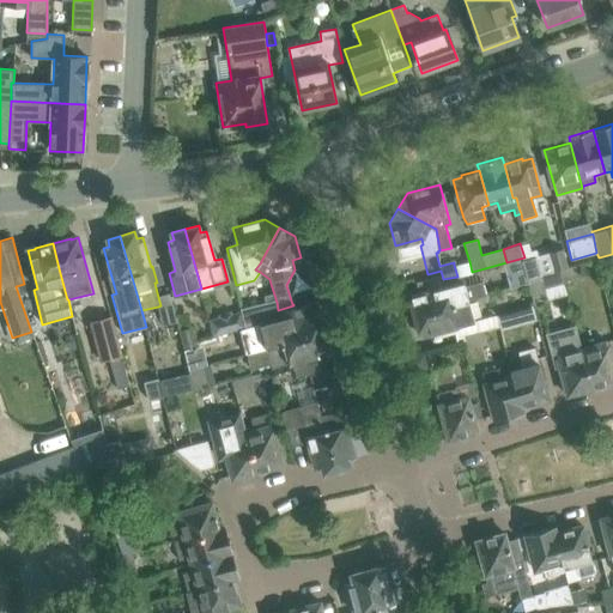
[(551,252),(536,255),(542,274),(557,271),(551,252)]
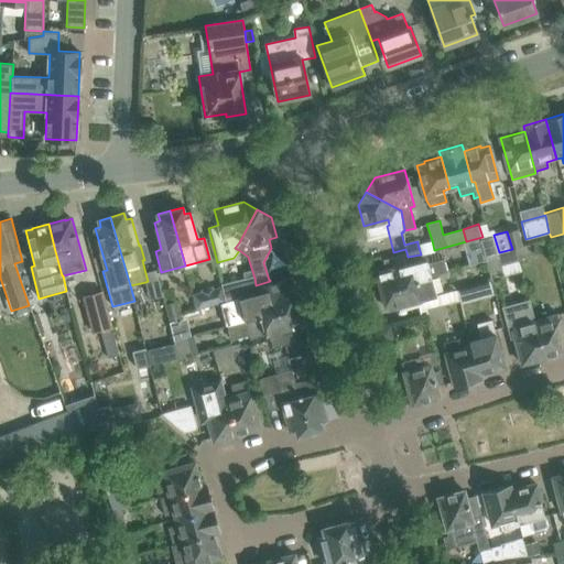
[(499,252),(494,235),(483,237),(478,238),(485,262),(488,261),(487,257),(499,252)]
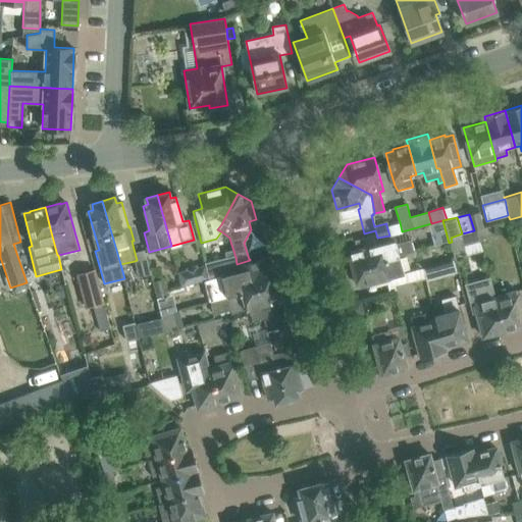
[(400,222),(386,225),(389,236),(393,235),(402,231),(400,222)]
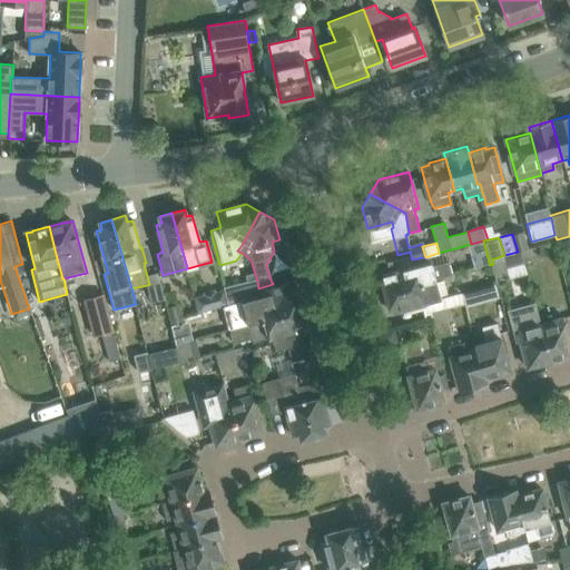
[(528,249),(521,251),(524,264),(542,259),(539,246),(528,249)]
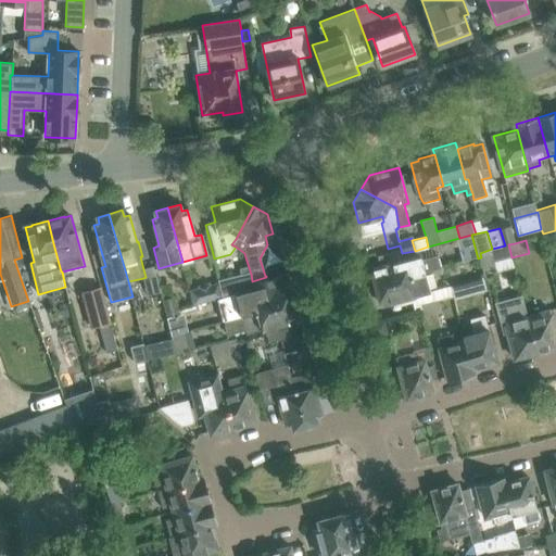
[(508,258),(512,257),(508,244),(505,245),(492,249),(495,262),(508,258)]
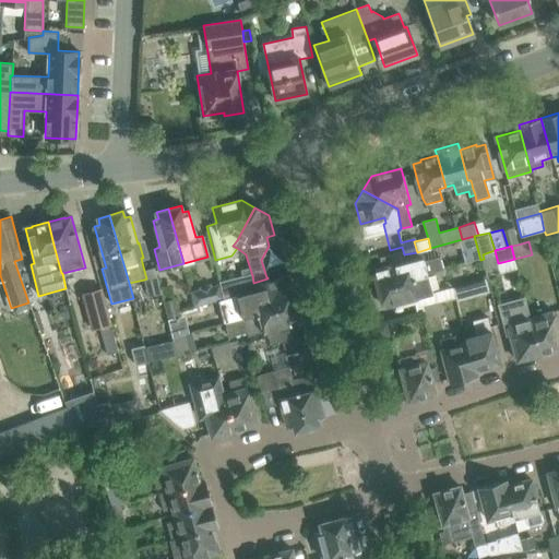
[(444,268),(440,256),(424,260),(420,251),(417,252),(404,254),(406,261),(375,271),(376,276),(379,288),(427,275),(427,273),(444,268)]
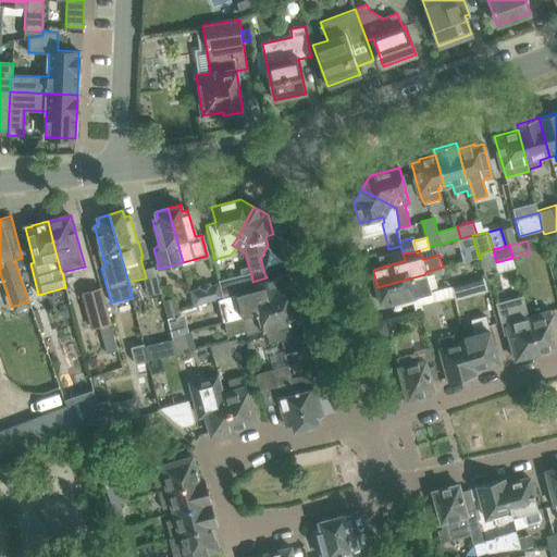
[(250,272),(219,280),(223,297),(236,293),(244,291),(255,287),(252,282),(251,274),(250,272)]
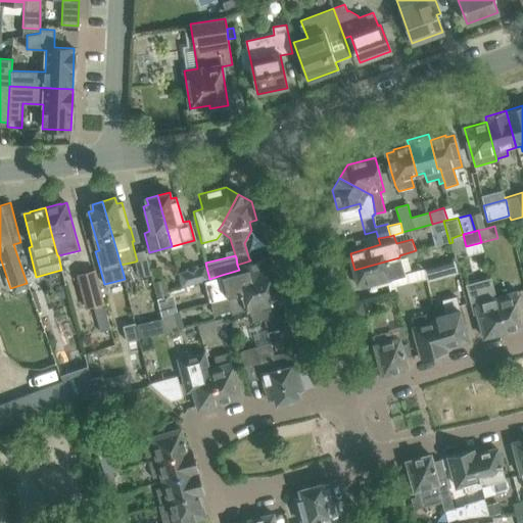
[(399,257),(354,270),(358,281),(360,286),(387,278),(390,290),(395,289),(395,287),(412,282),(425,279),(423,268),(405,273),(399,257)]
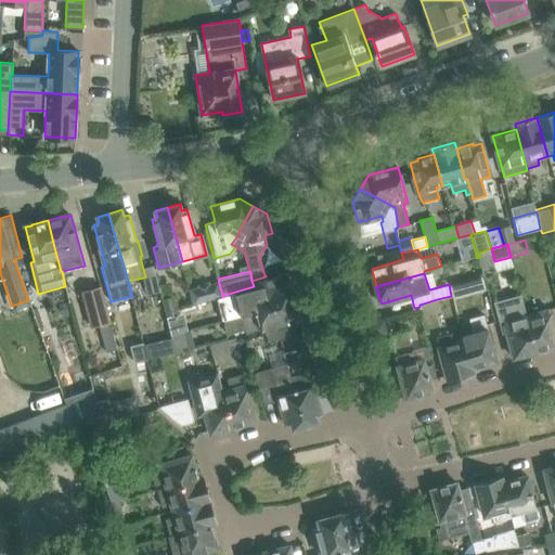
[(482,276),(467,281),(475,305),(489,299),(482,276)]
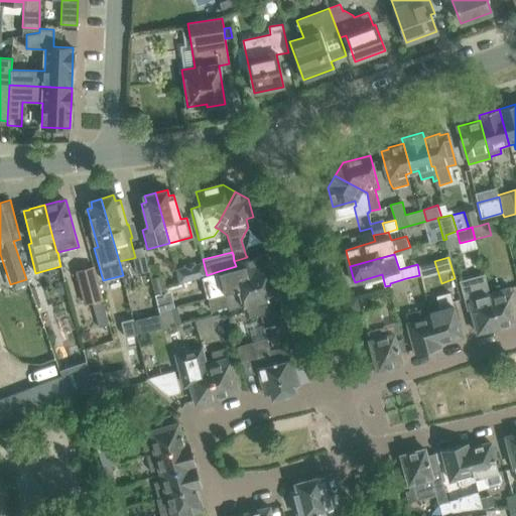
[(184,266),(175,269),(179,283),(201,276),(207,275),(203,259),(202,259),(202,261),(195,263),(194,262),(183,265),(184,266)]
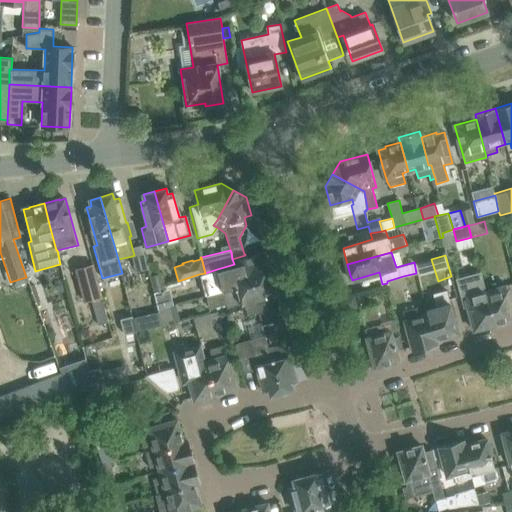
[(93,264),(76,269),(84,301),(91,299),(98,324),(98,325),(108,322),(102,295),(93,264)]
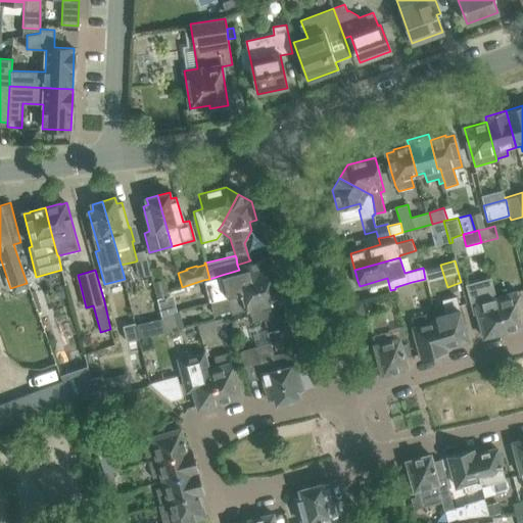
[(209,279),(203,280),(209,302),(210,302),(274,285),(271,274),(265,275),(264,270),(240,276),(239,270),(229,273),(222,275),(209,279)]
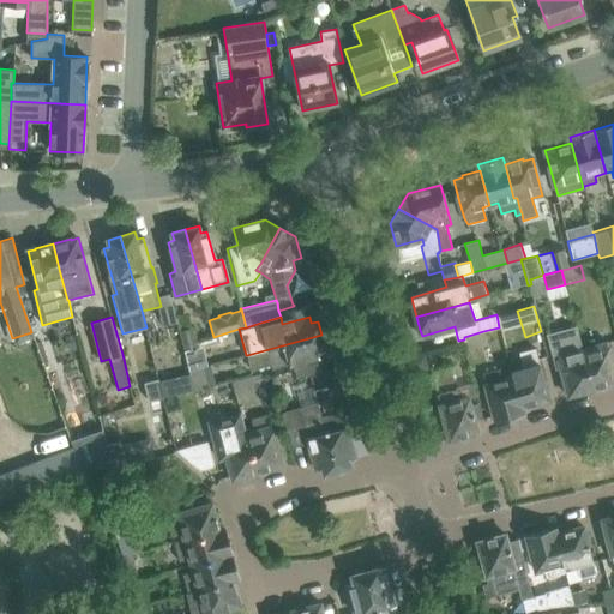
[(594,389),(584,354),(576,325),(546,333),(555,368),(560,367),(561,369),(567,391),(566,392),(566,395),(575,392),(575,393),(594,389)]
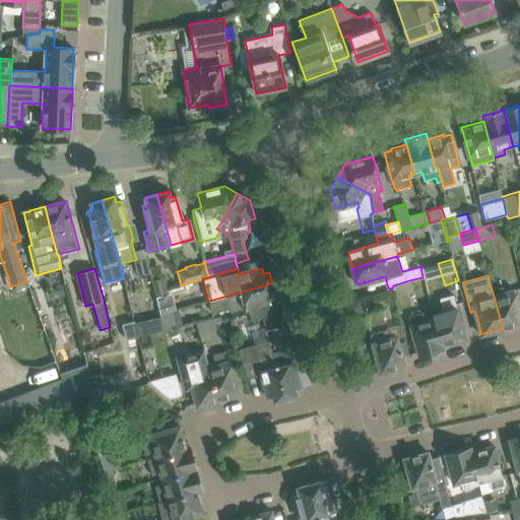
[(161,277),(151,279),(155,296),(168,293),(163,277),(161,277)]
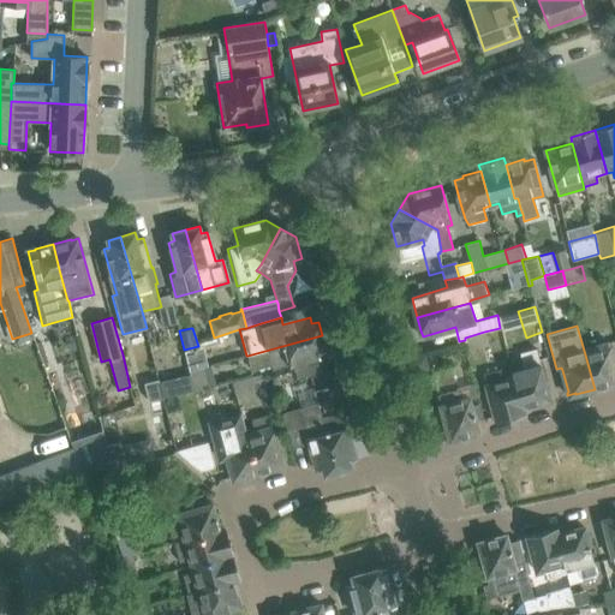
[(484,332),(465,338),(465,340),(466,340),(469,350),(476,372),(489,368),(483,346),(488,346),(484,332)]
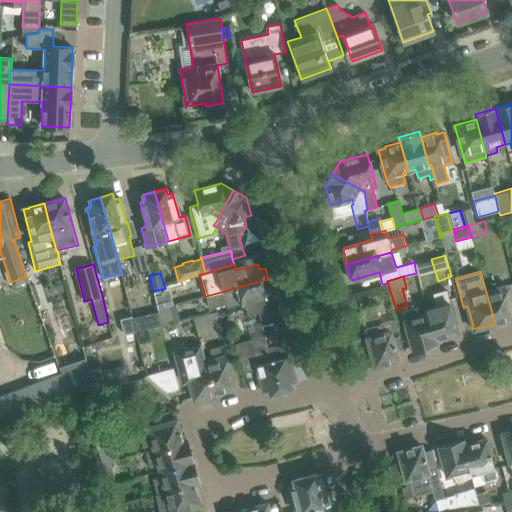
[(60,279),(54,281),(58,293),(63,291),(60,279)]
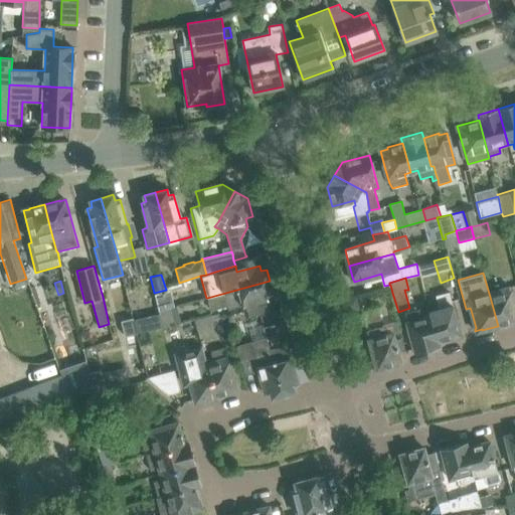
[(270,281),(207,298),(210,310),(227,305),(228,311),(269,300),(267,294),(273,292),(270,281)]
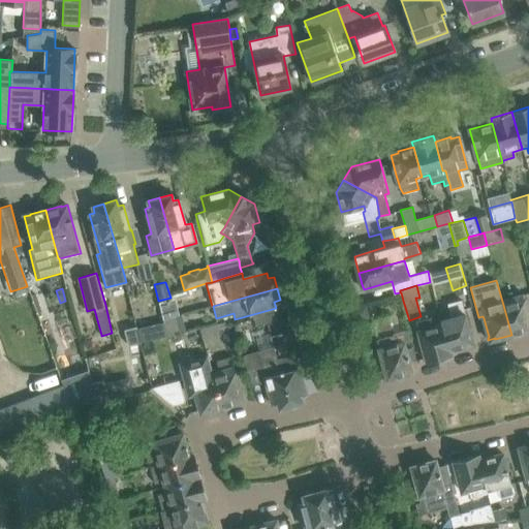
[(510,303),(503,305),(511,335),(527,331),(526,330),(528,328),(528,316),(524,294),(509,298),(510,303)]
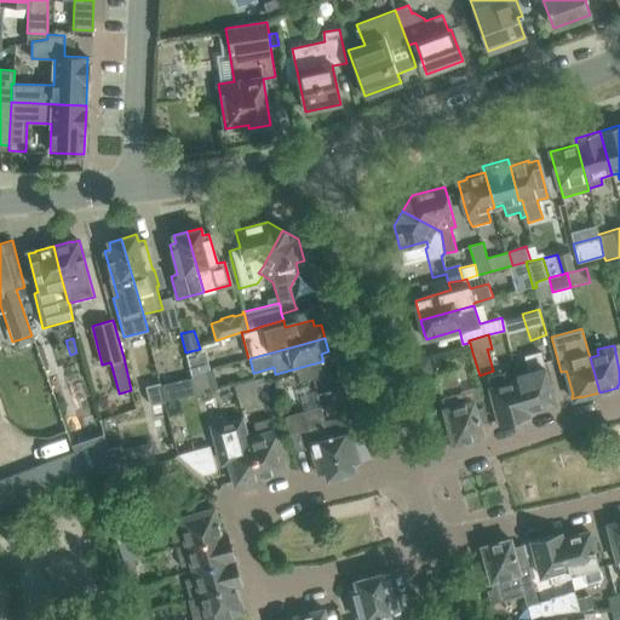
[(200,349),(185,352),(190,373),(205,369),(210,368),(205,350),(200,351),(200,349)]
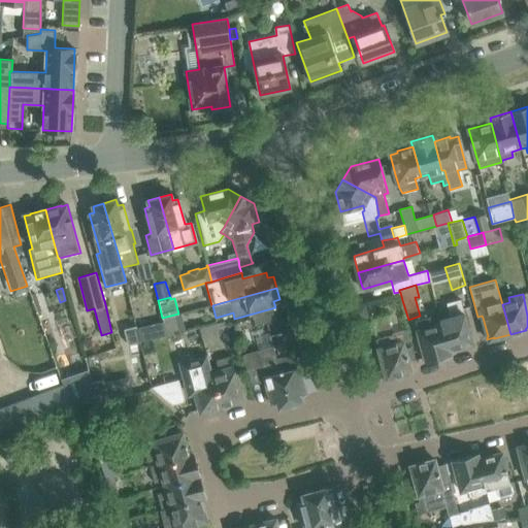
[(440,320),(441,325),(449,350),(472,342),(460,299),(447,302),(451,317),(440,320)]
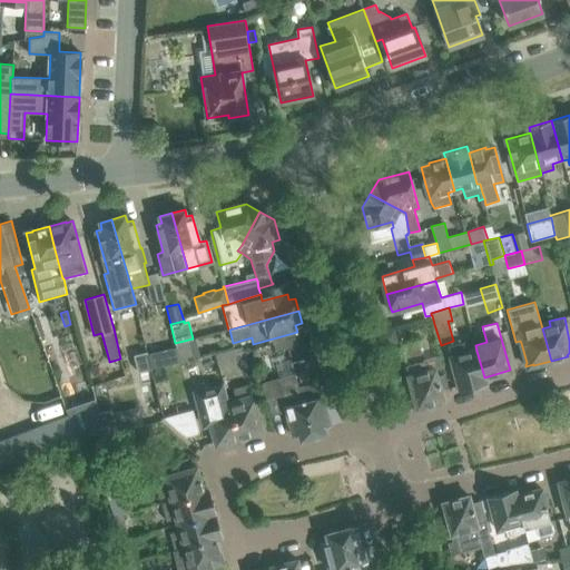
[(188,340),(175,343),(176,349),(179,362),(197,357),(200,356),(195,338),(193,338),(188,340)]
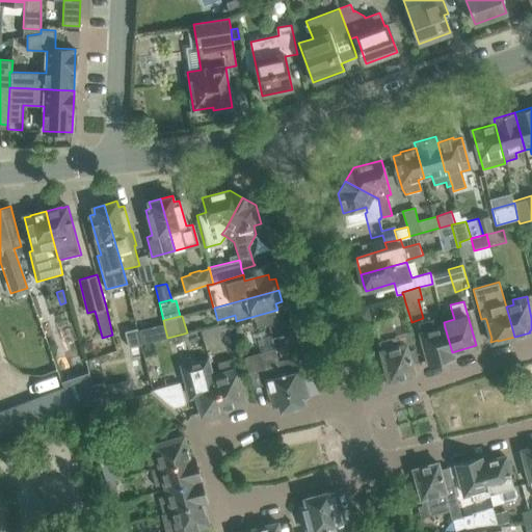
[(390,318),(374,323),(377,335),(394,330),(390,318)]
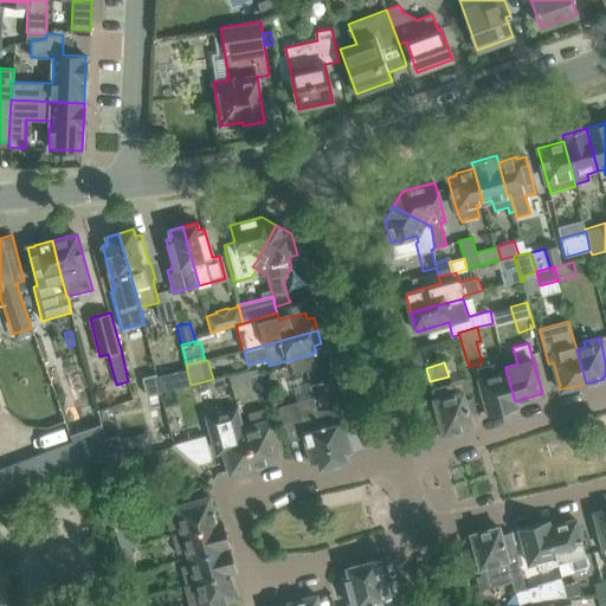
[(495,363),(476,368),(489,414),(516,406),(515,401),(507,373),(497,375),(495,363)]
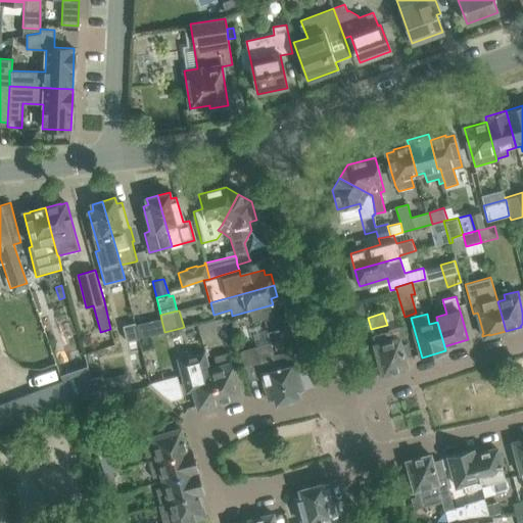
[(275,316),(264,319),(267,332),(278,329),(275,316)]
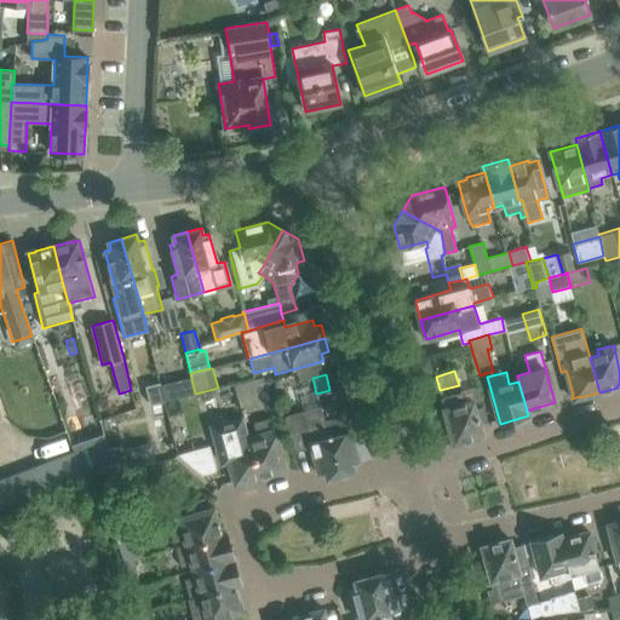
[(253,378),(233,383),(237,397),(257,392),(253,378)]
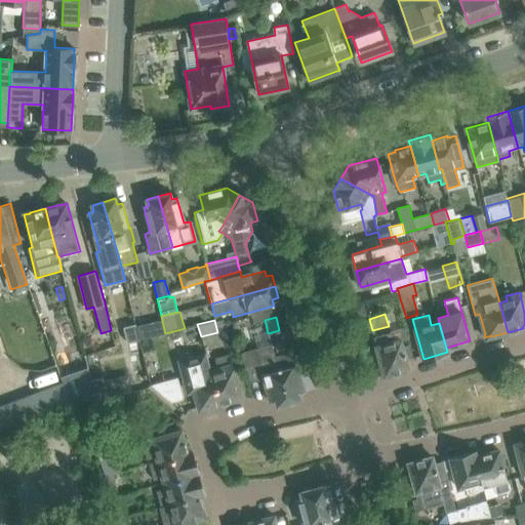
[(155,322),(135,327),(138,338),(138,339),(165,333),(162,321),(155,322)]
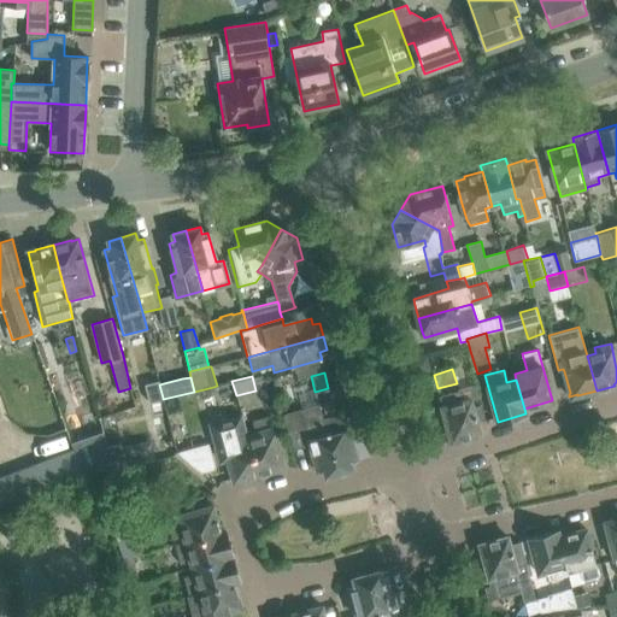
[(158,380),(144,383),(148,401),(163,398),(159,385),(159,382),(158,380)]
